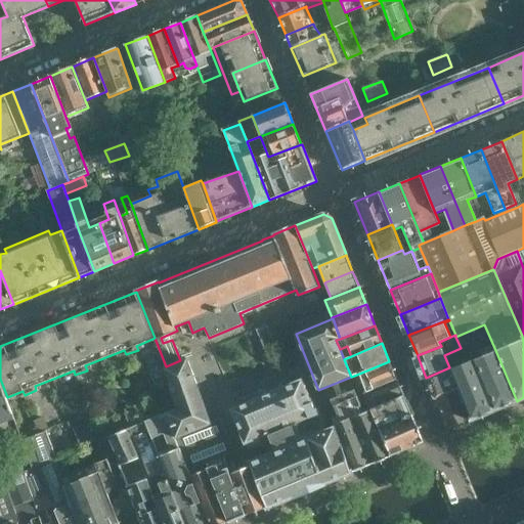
[(517,401),(495,350),(473,360),(494,410),(517,401)]
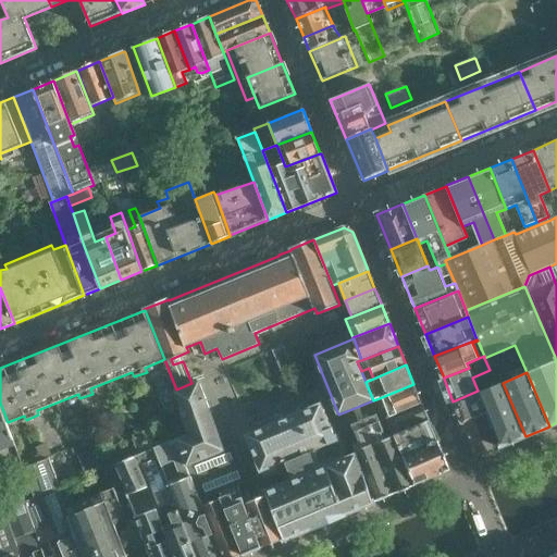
[(223,449),(202,386),(199,380),(192,383),(176,390),(183,407),(182,408),(192,432),(176,438),(187,465),(223,449)]
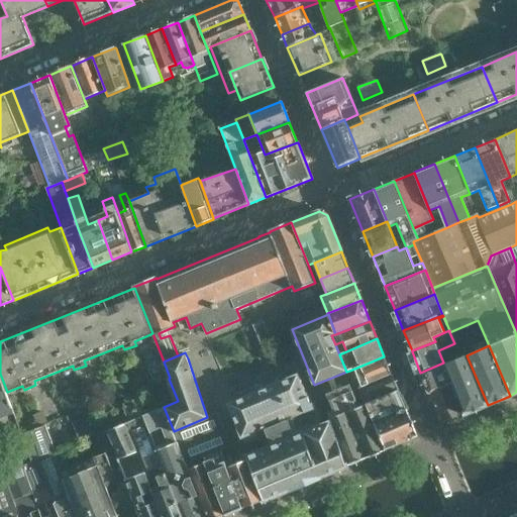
[(488,405),(467,355),(444,365),(452,384),(464,415),(488,405)]
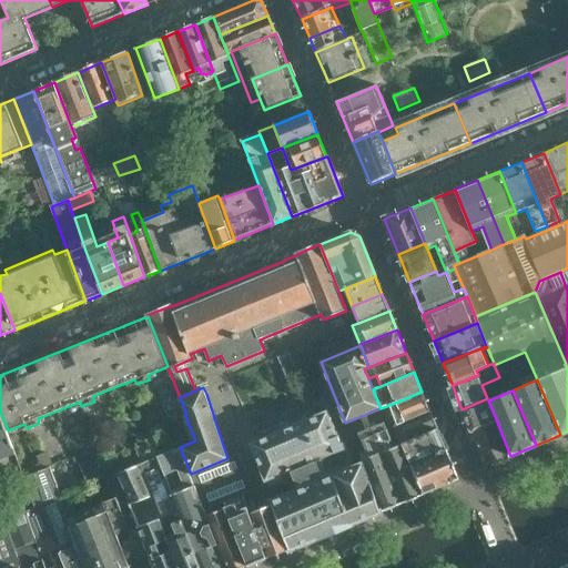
[(437,428),(430,412),(422,392),(384,407),(393,427),(394,426),(402,445),(409,464),(446,449),(437,428)]
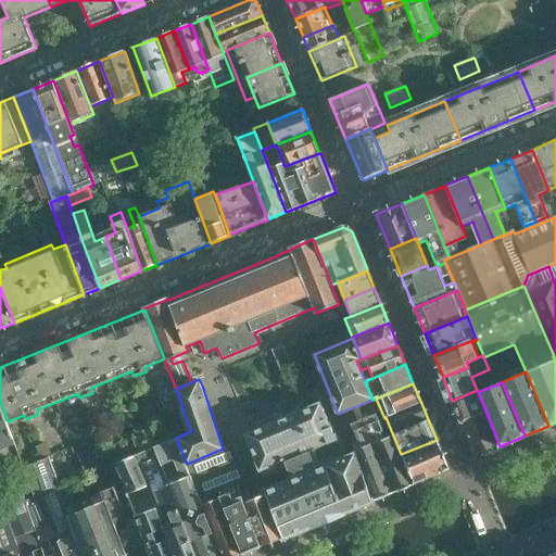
[(487,413),(478,392),(477,390),(452,401),(460,424),(487,413)]
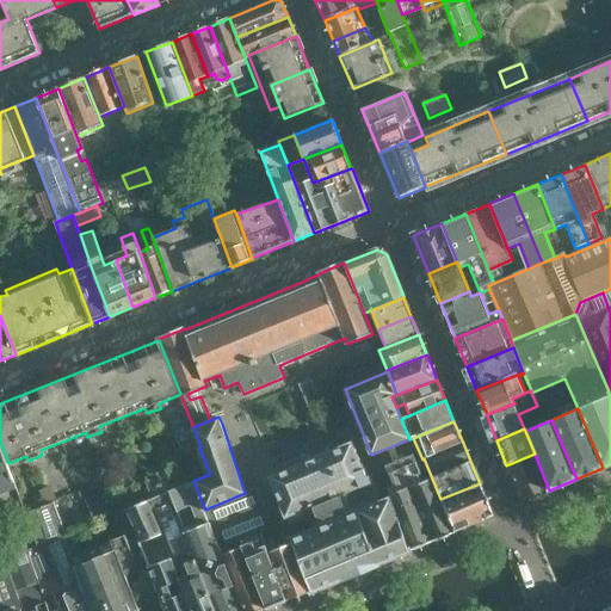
[(292,538),(294,543),(287,545),(307,593),(409,550),(389,499),(380,504),(353,440),(266,476),(284,519),(313,506),(321,526),(292,538)]
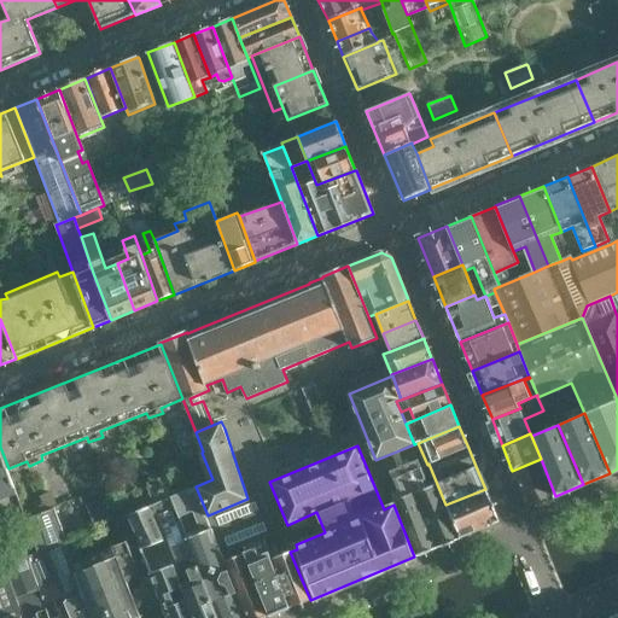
[(23,503),(9,468),(0,447),(0,495),(4,494),(10,508),(23,503)]
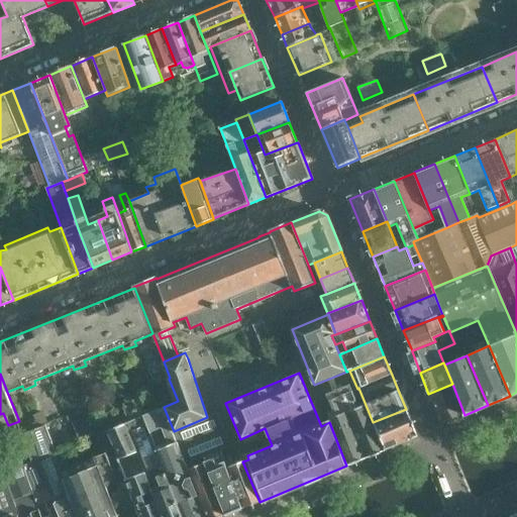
[(373,422),(366,405),(355,408),(353,402),(355,401),(349,385),(342,388),(340,384),(336,386),(366,457),(385,449),(373,422)]
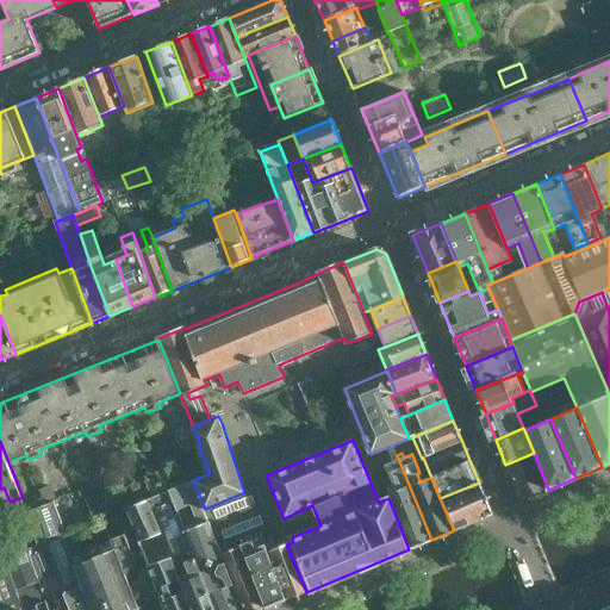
[(548,490),(534,453),(505,465),(521,503),(548,491),(548,490)]
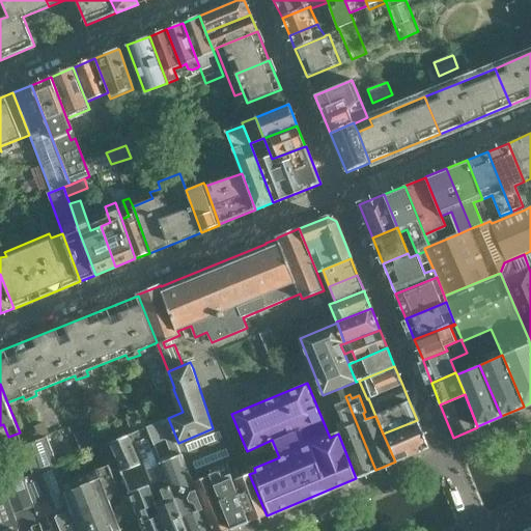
[(375,470),(345,396),(341,398),(343,401),(336,404),(342,422),(345,421),(347,427),(337,431),(338,434),(356,478),(375,470)]
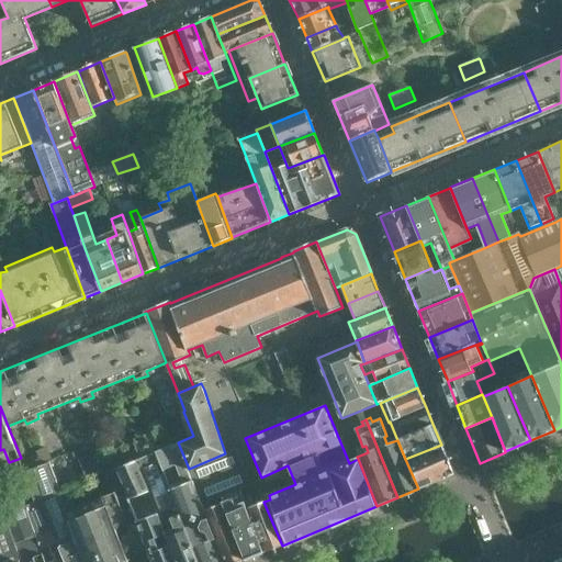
[(226,561),(203,505),(189,469),(178,442),(155,452),(200,561),(226,561)]
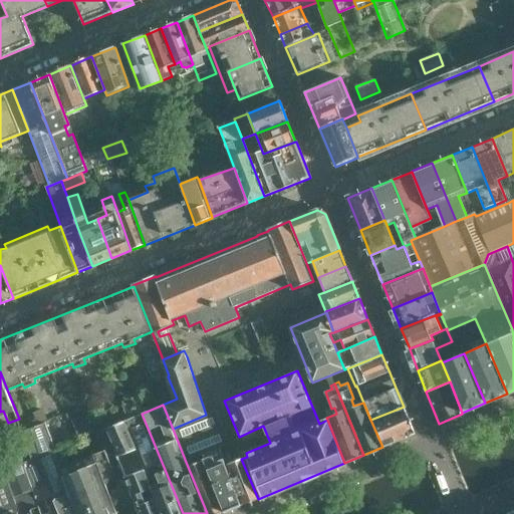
[(415,434),(404,407),(370,420),(382,447),(415,434)]
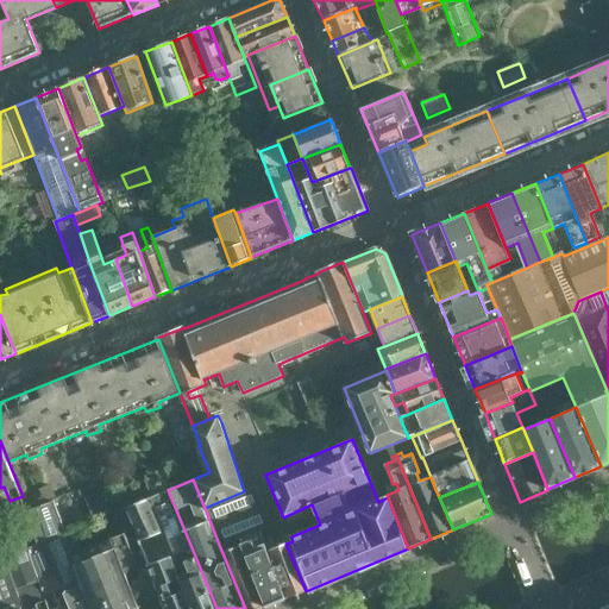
[(217,608),(168,490),(164,491),(148,498),(162,533),(171,556),(180,577),(186,591),(193,608),(217,608)]
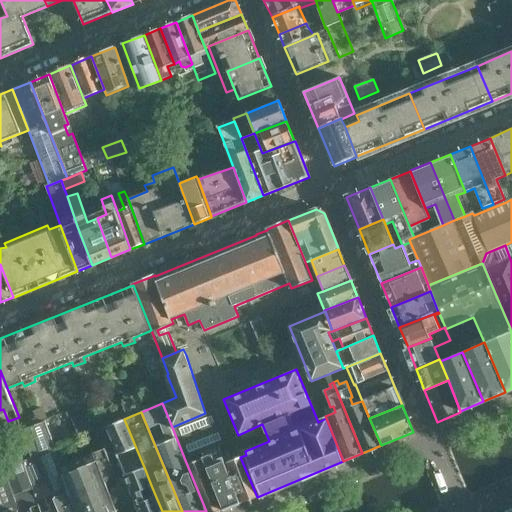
[(136,448),(124,419),(105,427),(117,456),(136,448)]
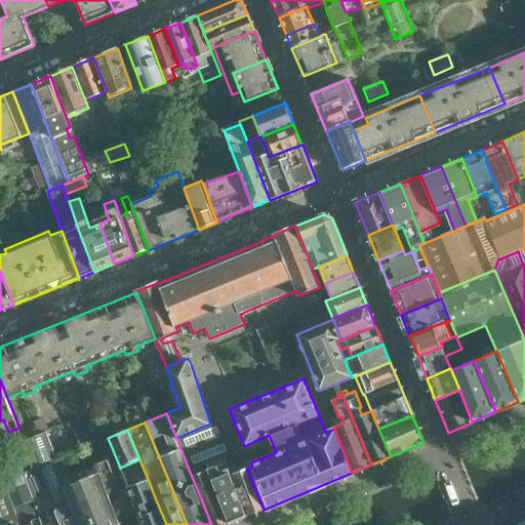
[(78,524),(65,490),(53,463),(37,470),(58,524),(78,524)]
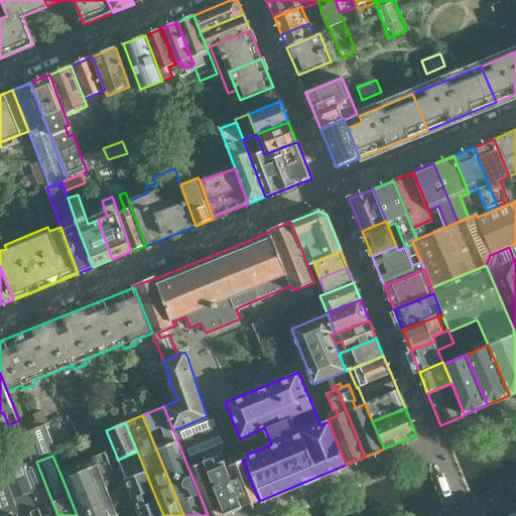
[(140,515),(125,479),(118,460),(107,465),(103,456),(92,460),(95,469),(63,482),(77,515),(140,515)]
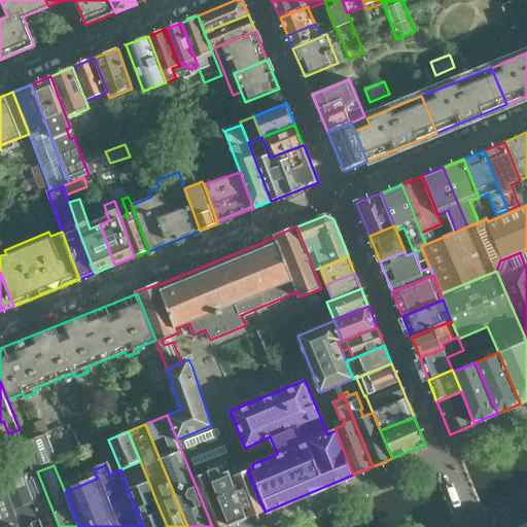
[(225,526),(232,525),(211,477),(207,466),(190,473),(212,526),(225,526)]
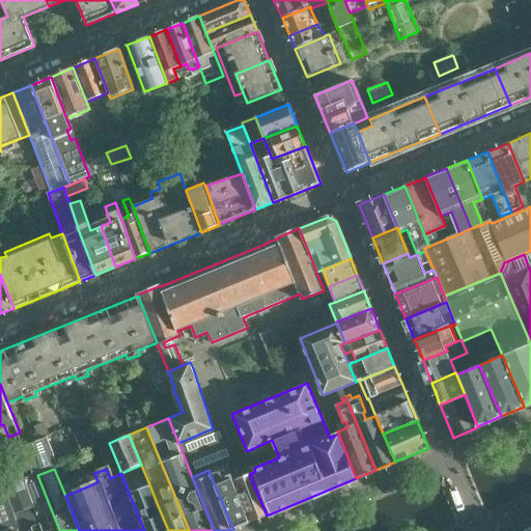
[(250,522),(233,481),(230,473),(213,480),(233,529),(250,522)]
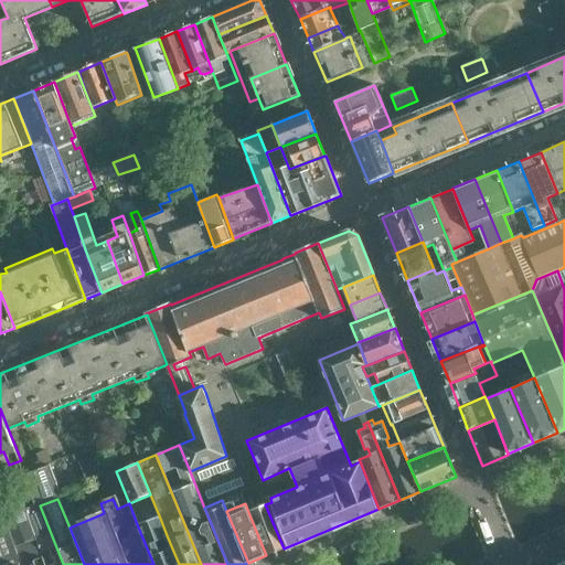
[(284,548),(265,504),(248,512),(266,555),(284,548)]
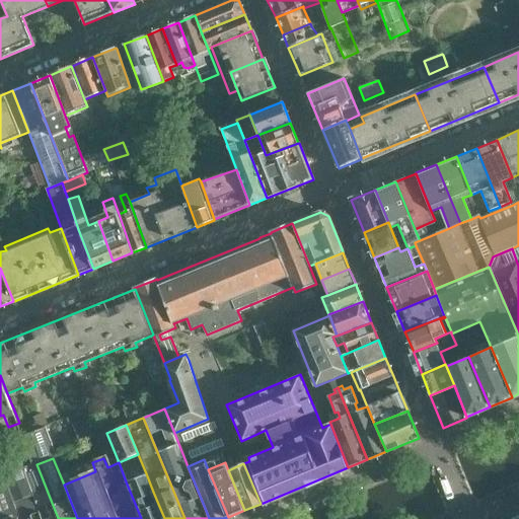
[(44,518),(58,518),(36,464),(23,469),(34,495),(42,511),(44,518)]
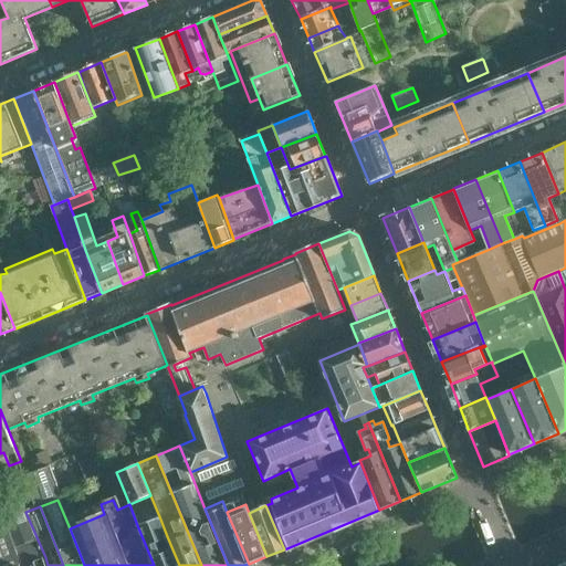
[(38,540),(25,512),(24,513),(0,523),(12,549),(38,540)]
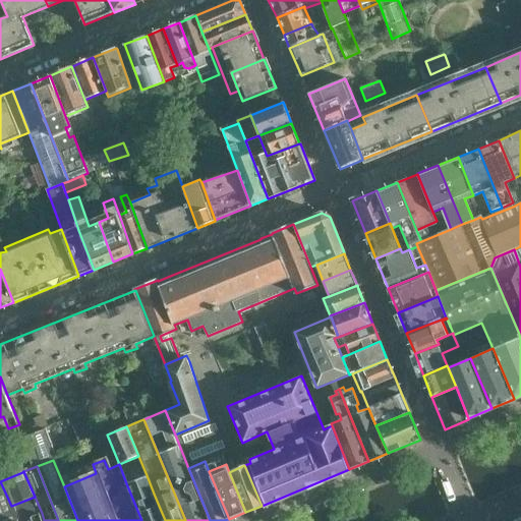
[(165,520),(159,506),(148,510),(142,499),(154,494),(147,475),(126,483),(141,520),(165,520)]
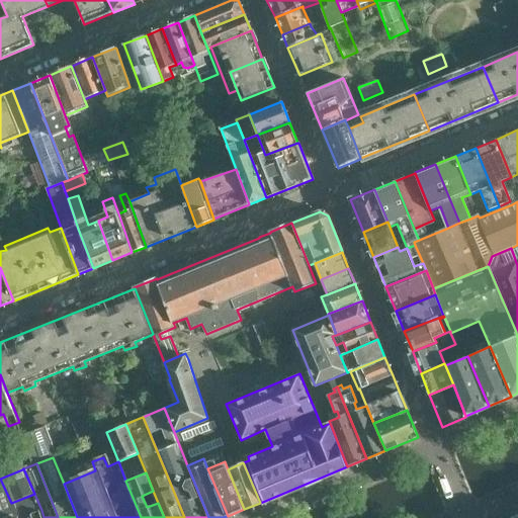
[(16,517),(11,503),(0,479),(0,478),(0,517),(16,517)]
